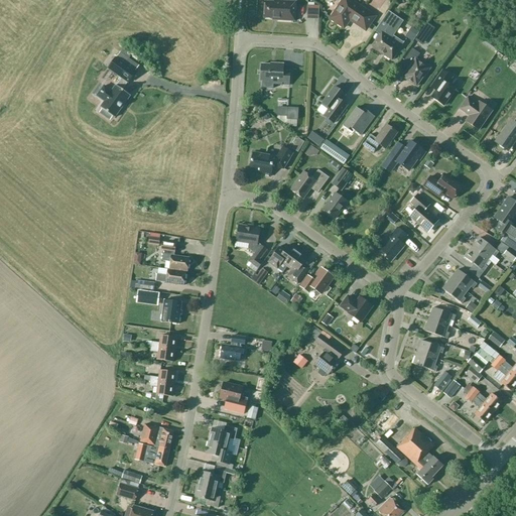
[(277,19),(277,20),(294,21),(295,2),(274,0),(274,2),(265,1),(264,18),(277,19)]
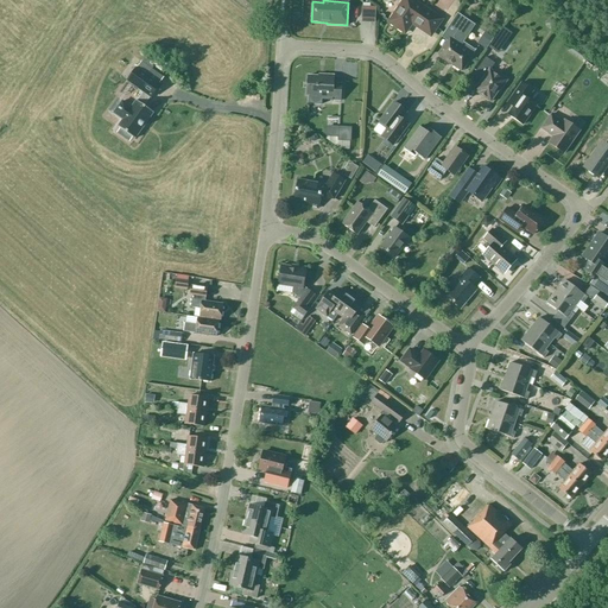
[(360,0),(355,5),(362,13),(371,6),(365,0),(360,0)]
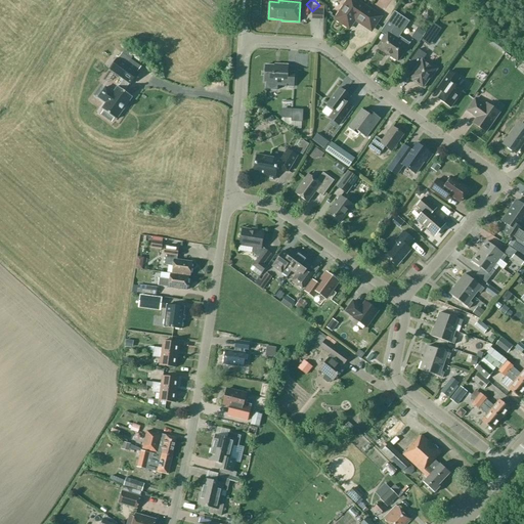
[(349,29),(355,19),(370,30),(380,17),(354,0),(348,0),(336,19),(349,29)]
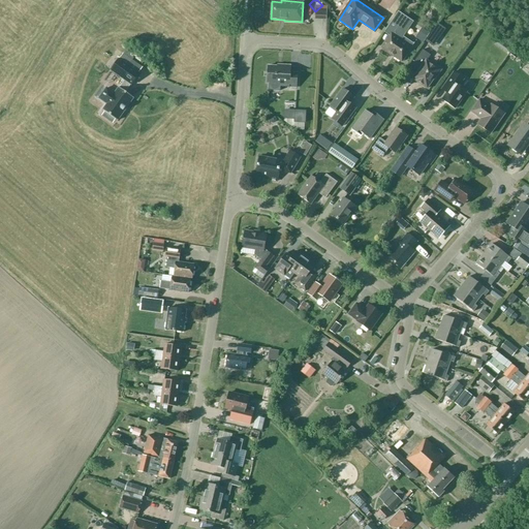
[(399,38),(405,29),(393,20),(383,33),(389,36),(381,48),(402,62),(411,47),(399,38)]
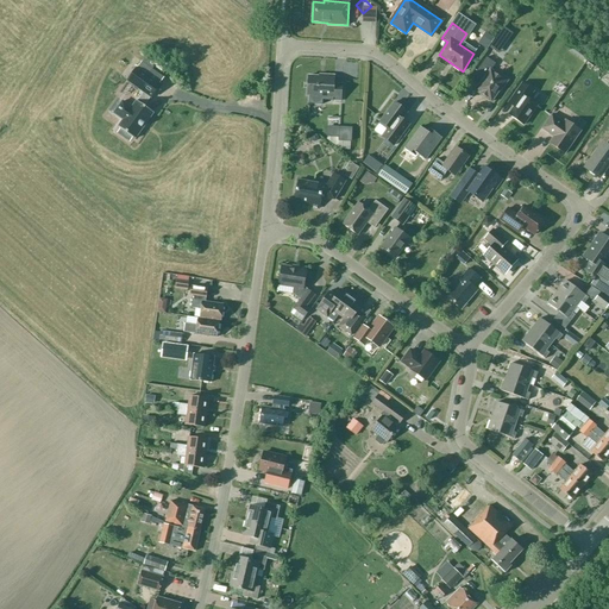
[(496,37),(503,42),(507,35),(500,30),(496,37)]
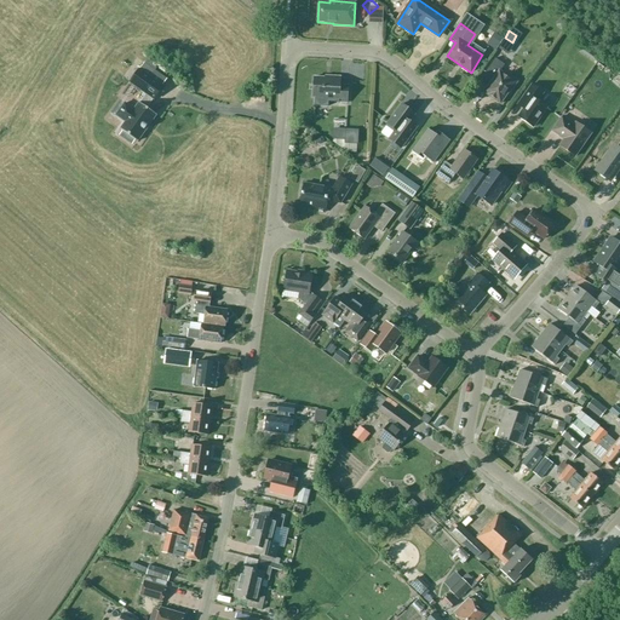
[(500,104),(509,92),(510,92),(517,82),(510,78),(510,79),(499,72),(504,64),(495,58),(480,81),(488,87),(483,92),(500,104)]
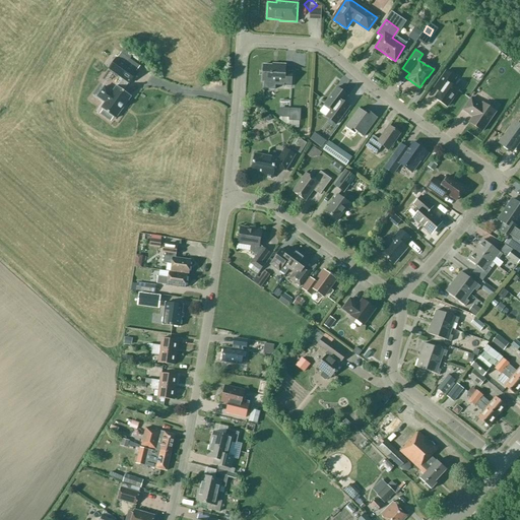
[(151,64),(155,52),(149,50),(145,62),(151,64)]
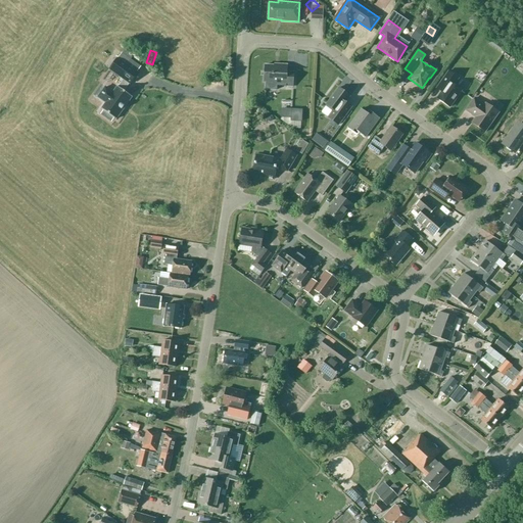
[(113,72),(127,82),(122,89),(121,89),(116,95),(108,89),(101,98),(108,104),(104,110),(119,122),(135,99),(128,93),(133,86),(134,87),(142,76),(122,60),(113,72)]
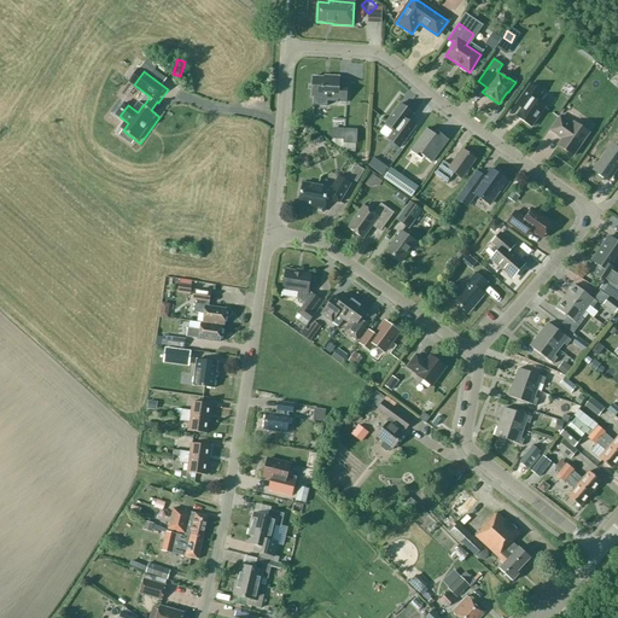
[(332,98),(332,101),(345,103),(347,86),(339,85),(339,77),(328,76),(328,79),(313,77),(312,97),(332,98)]
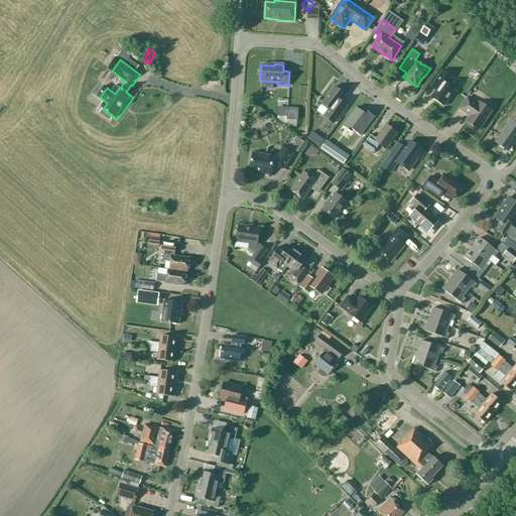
[(434,82),(439,86),(431,97),(443,106),(455,90),(447,85),(453,78),(442,71),(434,82)]
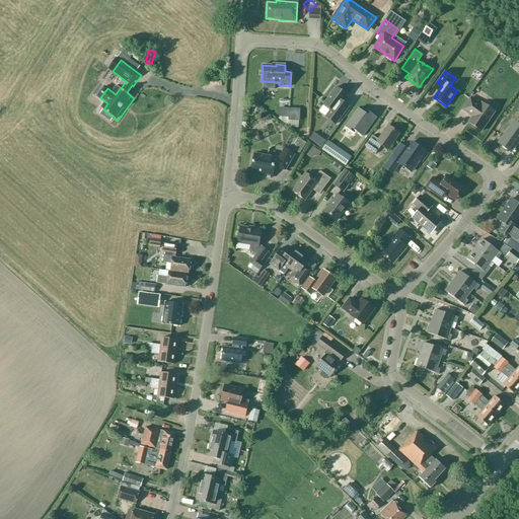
[(344,114),(338,108),(348,95),(336,87),(323,103),(330,109),(325,117),(336,124),(344,114)]
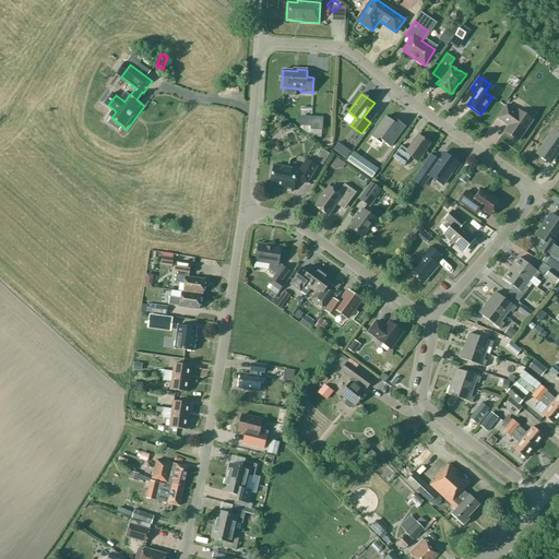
[(533,120),(519,110),(516,113),(507,105),(498,118),(508,126),(504,131),(519,141),(533,120)]
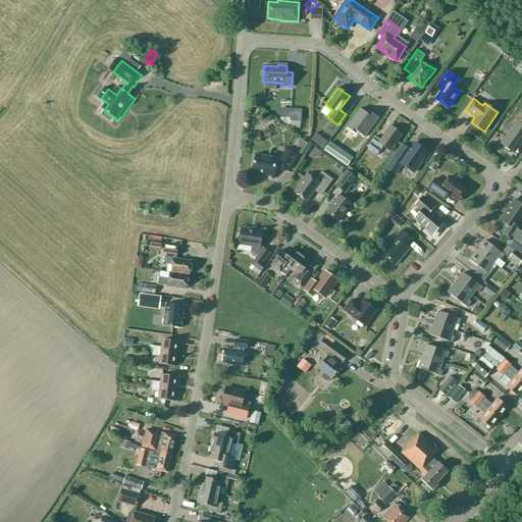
[(291,108),(291,120),(301,121),(302,108),(291,108)]
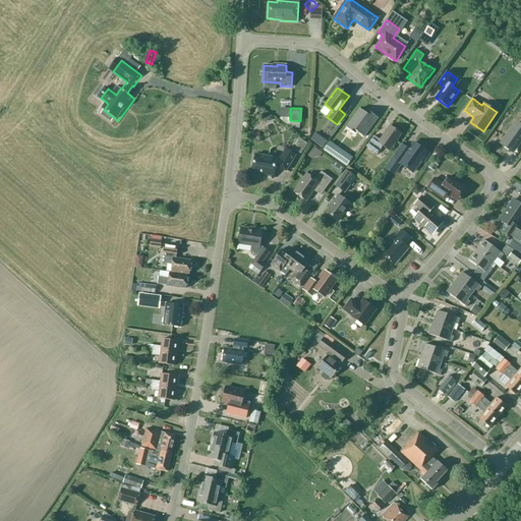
[(346,127),(355,134),(357,132),(363,137),(378,118),(367,110),(365,113),(359,109),(346,127)]
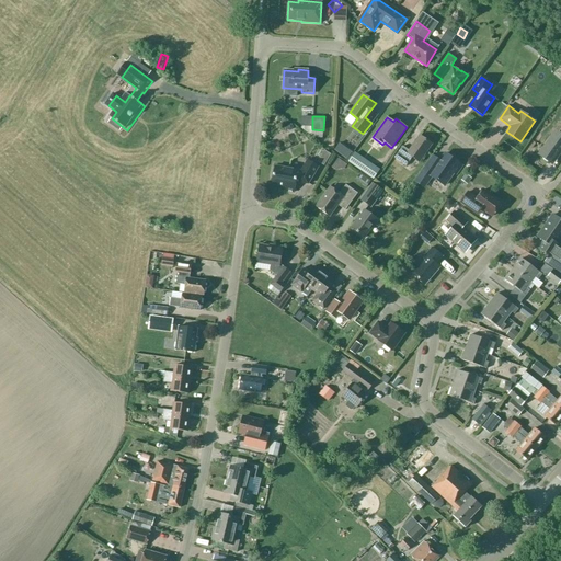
[(550,163),(553,158),(556,159),(560,151),(560,135),(558,133),(552,140),(550,138),(542,149),(545,151),(540,156),(550,163)]
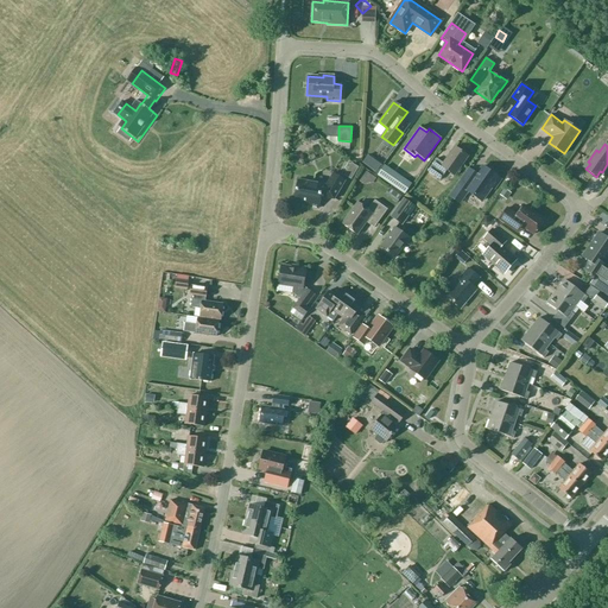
[(455,147),(443,163),(436,158),(426,171),(439,181),(447,170),(454,176),(468,157),(455,147)]
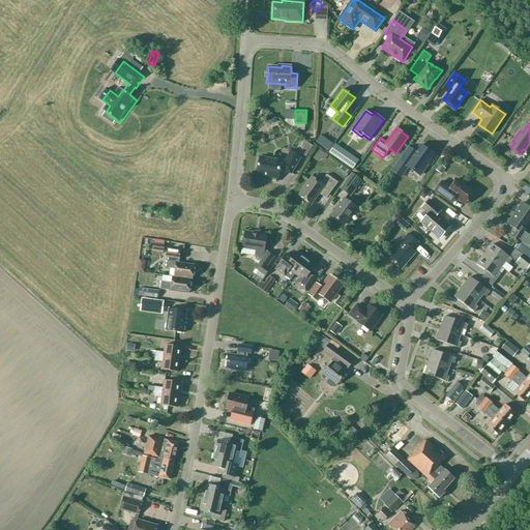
[(299,152),(305,156),(312,146),(306,142),(299,152)]
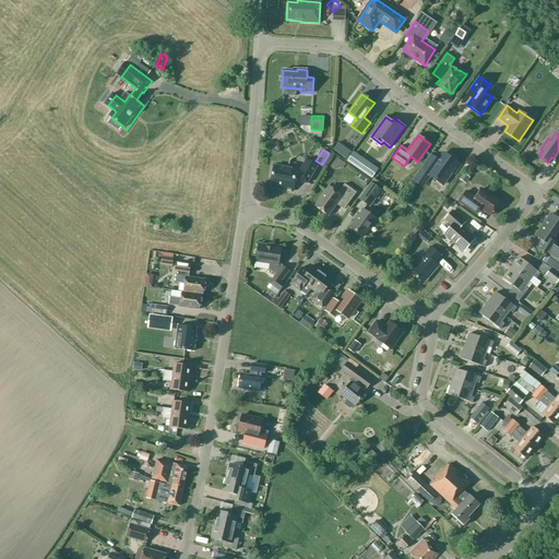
[(460,165),(443,153),(438,161),(431,155),(414,180),(423,187),(430,176),(442,185),(452,173),(454,174),(460,165)]
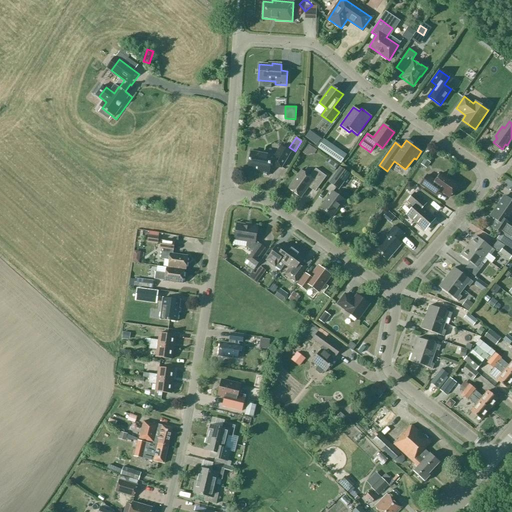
[(273,164),(274,163),(281,168),(290,152),(280,146),(275,156),(251,151),(247,168),(258,170),(258,173),(268,175),(270,164),(273,164)]
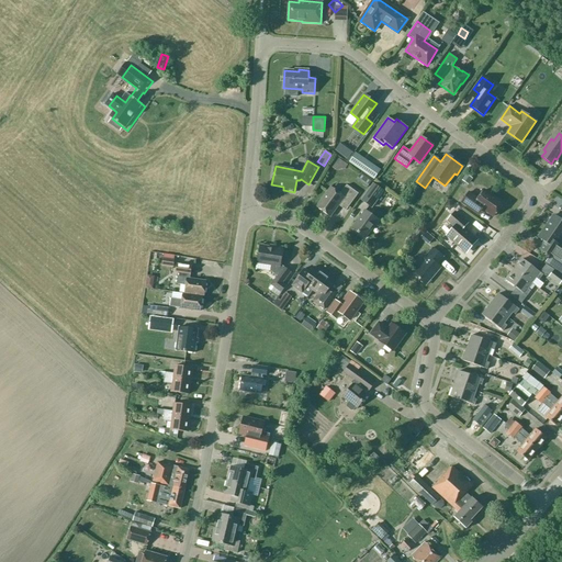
[(357,167),(373,179),(379,171),(362,160),(357,167)]
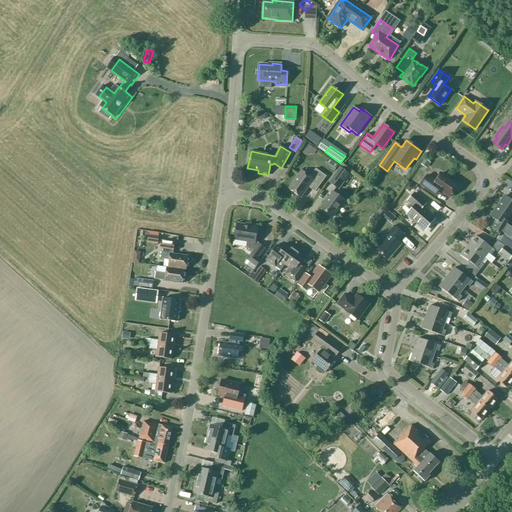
[(420,164),(426,168),(430,162),(424,158),(420,164)]
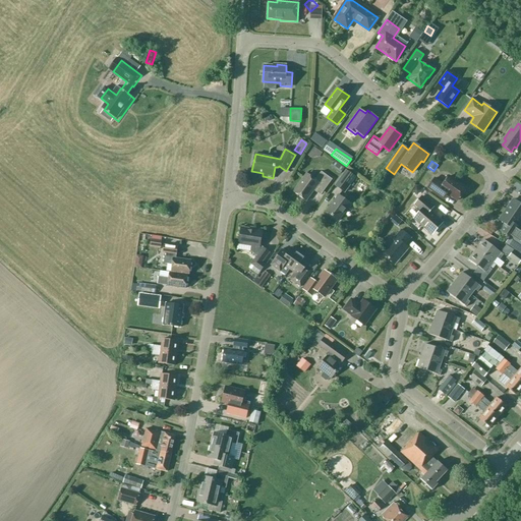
[(344,192),(355,177),(346,170),(335,186),(344,192)]
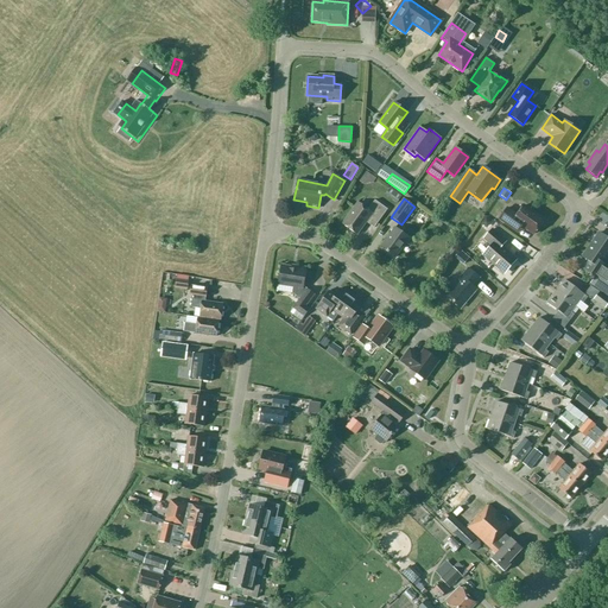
[(374,201),(368,210),(358,203),(342,225),(356,234),(368,219),(377,225),(387,209),(374,201)]
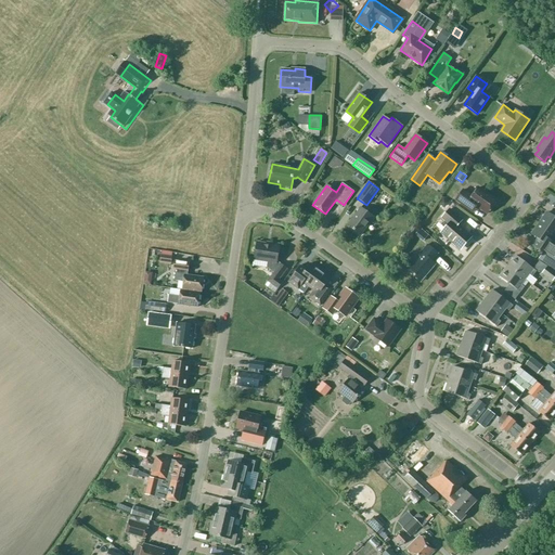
[(476,206),(487,214),(497,201),(478,188),(473,196),(463,190),(455,201),(472,213),(476,206)]
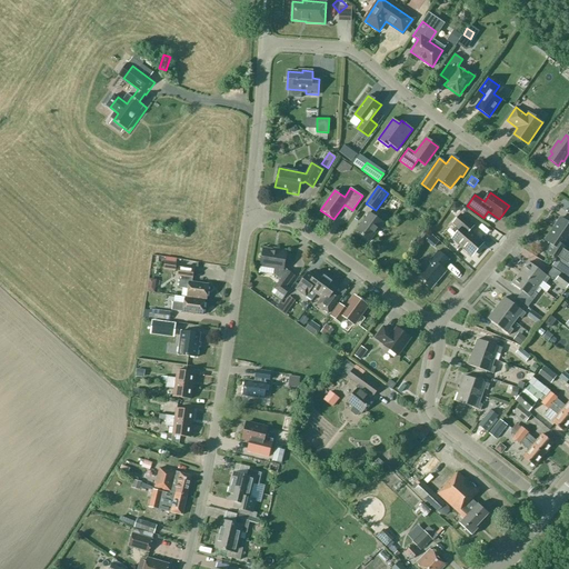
[(369,212),(356,231),(369,241),(383,222),(369,212)]
